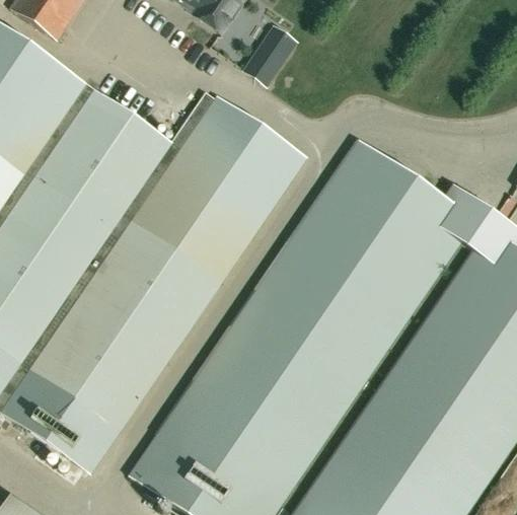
[(16,0),(12,7),(58,38),(82,0),(16,0)]
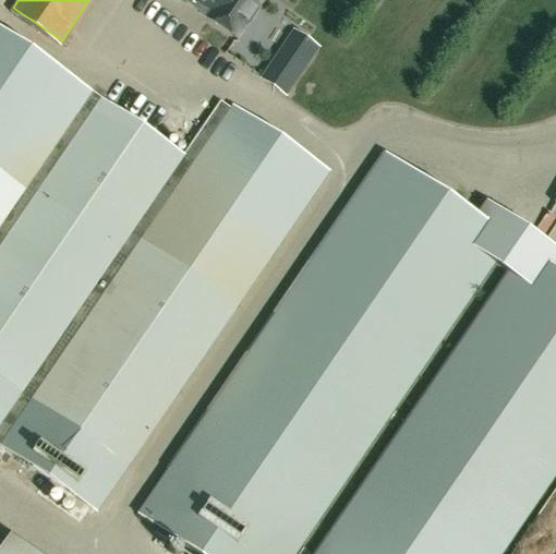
[(203,0),(215,8),(210,13),(239,33),(261,0),(203,0)]
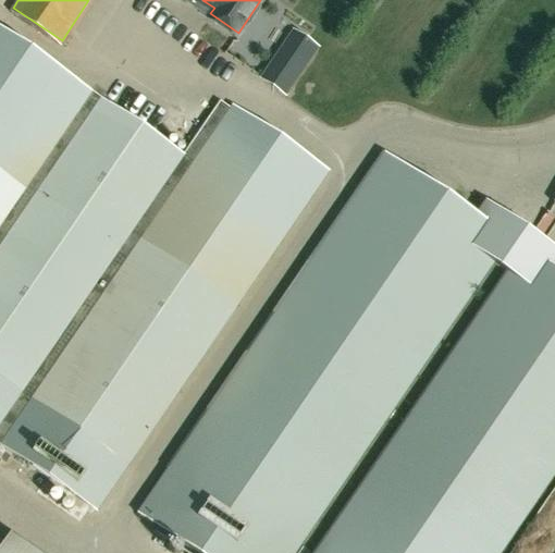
[(0,371),(132,461),(329,168),(221,96),(185,149),(0,24),(0,371)]
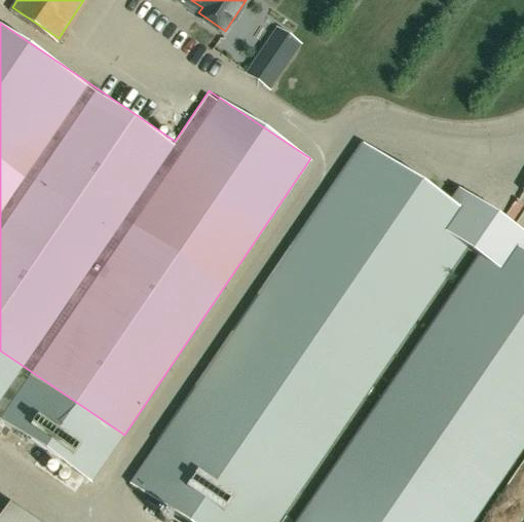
[(271,86),(286,65),(301,42),(278,28),(264,49),(249,71),(271,86)]
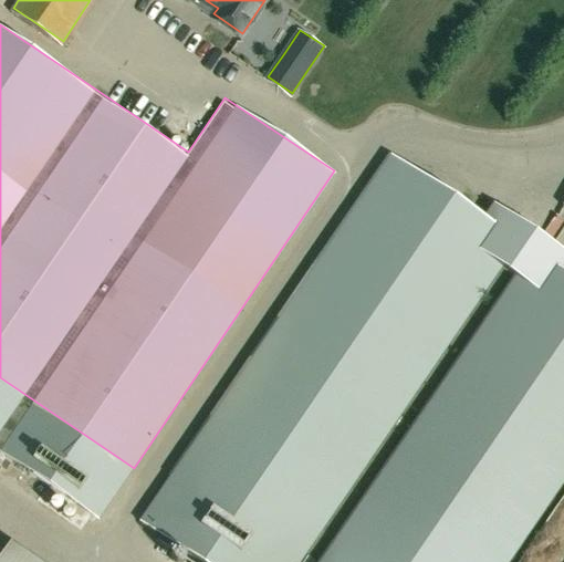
[(142,519),(205,561),(299,561),(520,239),(393,152),(142,519)]
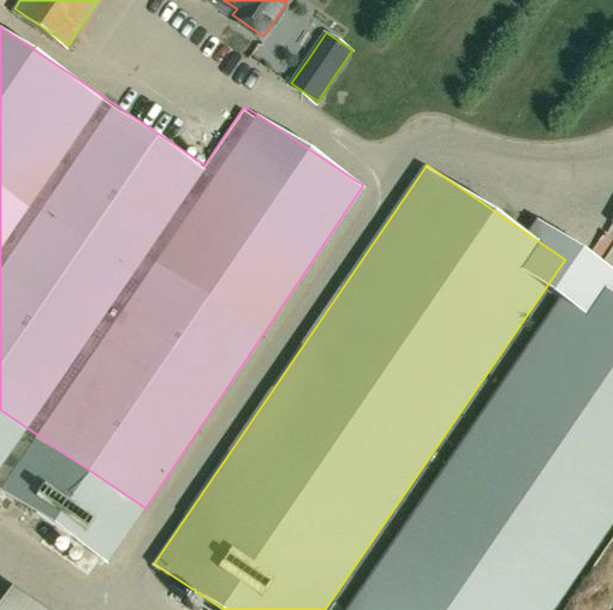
[(601,267),(609,291),(612,289),(612,264),(601,267)]
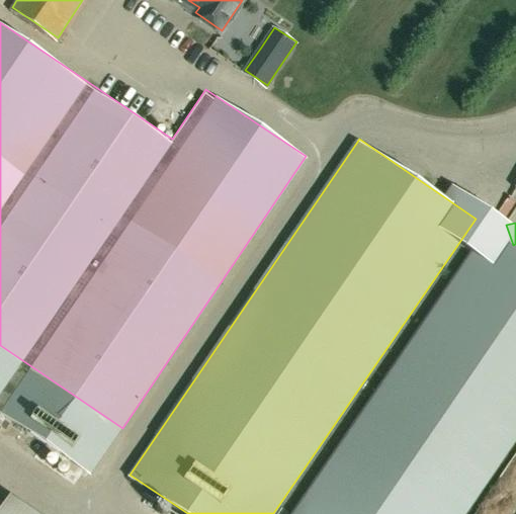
[(489,277),(497,294),(505,290),(497,273),(489,277)]
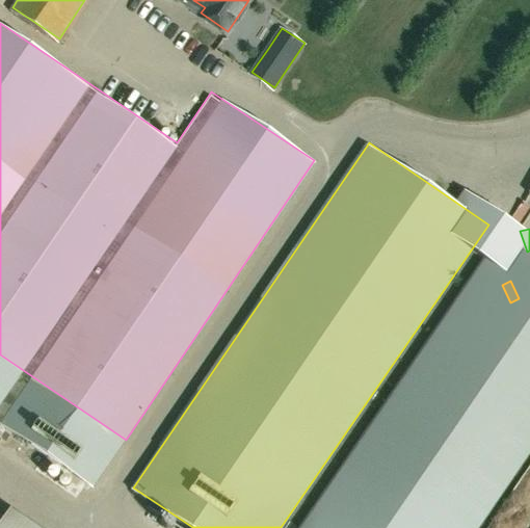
[(433,398),(443,396),(439,372),(428,374),(433,398)]
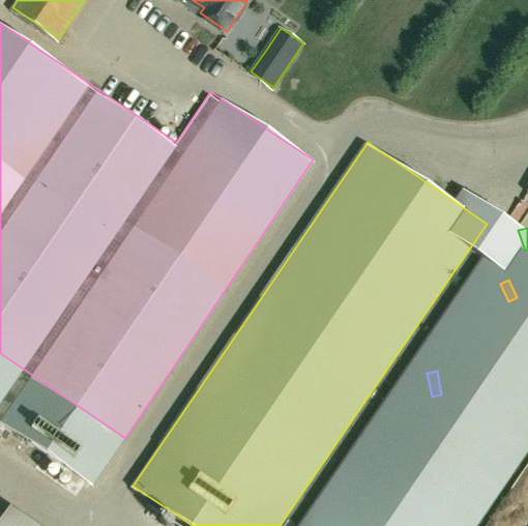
[(369,465),(376,490),(384,487),(377,463),(369,465)]
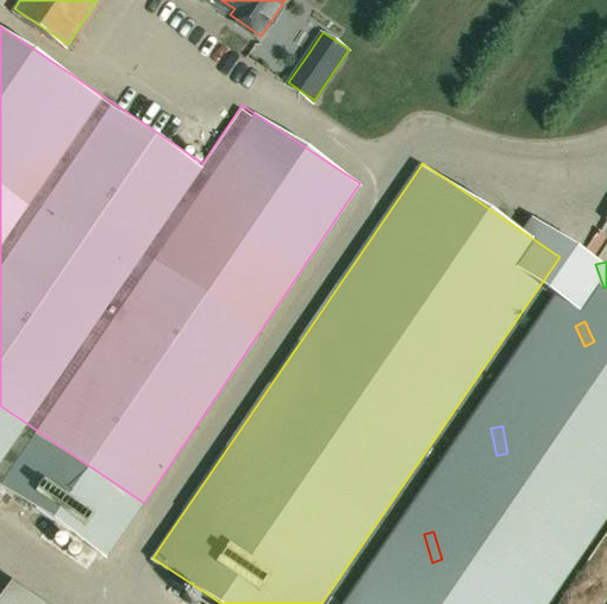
[(54,603),(17,579),(0,603),(54,603)]
